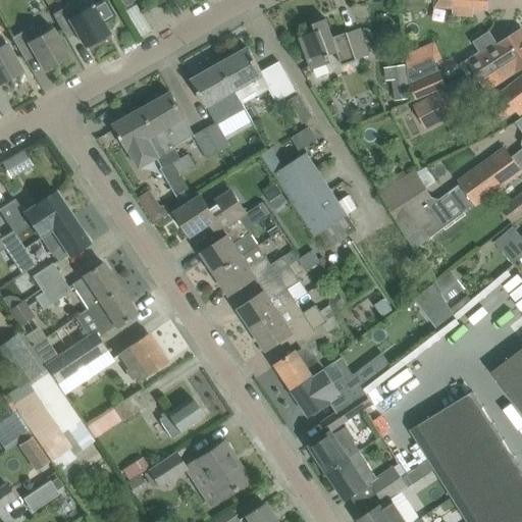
[(77,13),(71,3),(52,14),(65,38),(66,37),(64,33),(73,28),(84,46),(107,33),(101,22),(112,16),(103,0),(101,0),(92,5),(92,4),(90,5),(91,6),(77,13)]
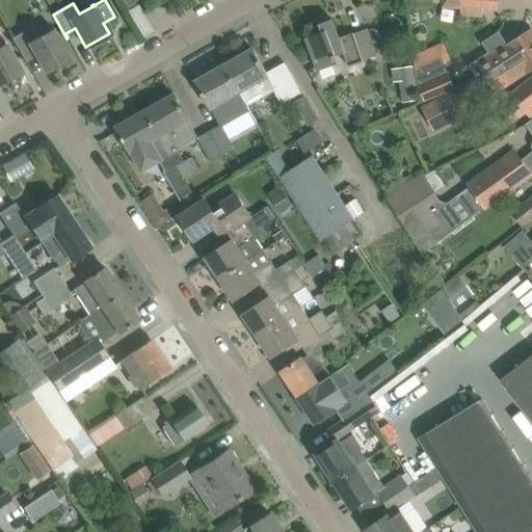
[(118,0),(125,9),(126,9),(126,8),(132,4),(135,1),(134,0),(118,0)]
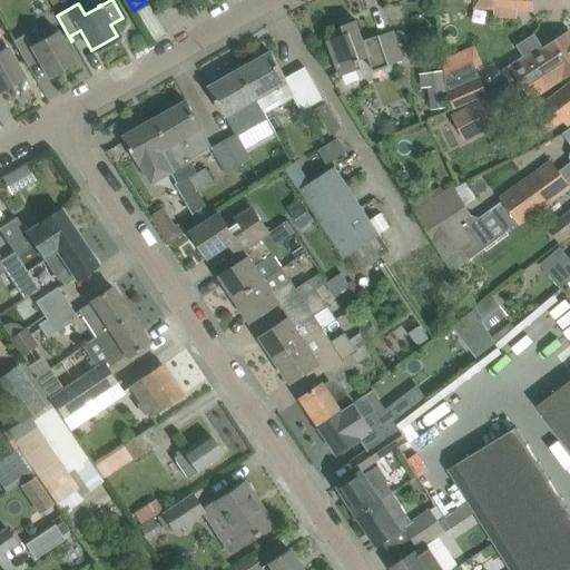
[(474,0),(474,7),(495,8),(532,10),(532,0),(474,0)]
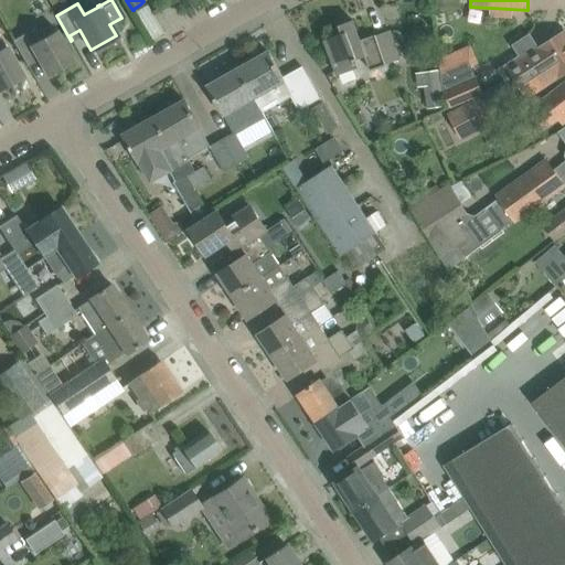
[(148,6),(136,12),(151,40),(164,33),(148,6)]
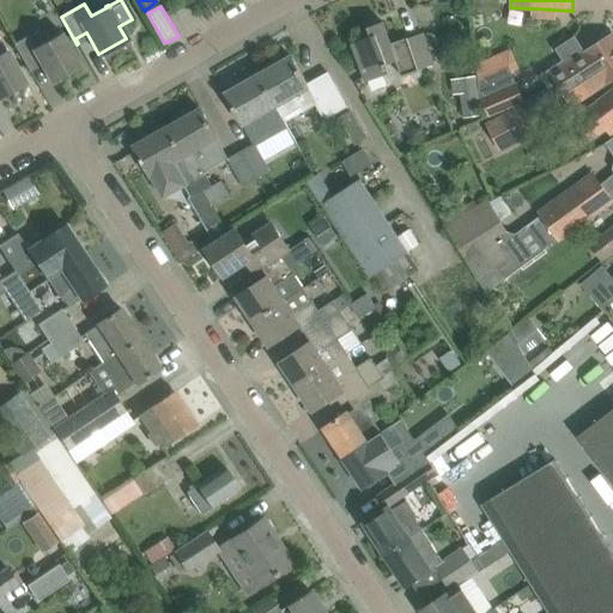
[(352,43),(360,66),(366,82),(390,73),(388,65),(396,61),(399,70),(401,77),(434,65),(431,56),(423,34),(407,38),(390,44),(383,22),(368,28),(370,36),(352,43)]
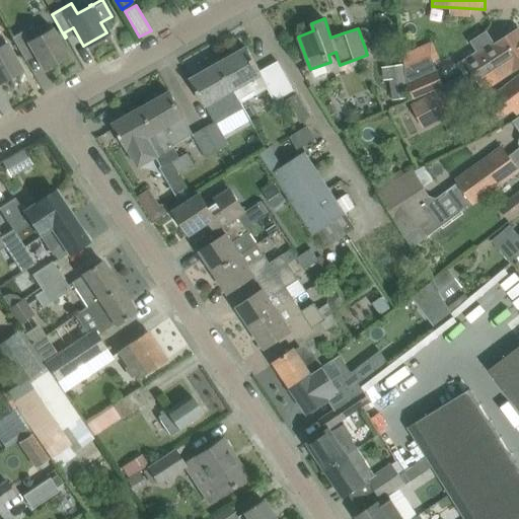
[(11,38),(15,44),(25,61),(26,60),(23,56),(33,51),(44,69),(66,56),(48,23),(34,31),(31,26),(11,38)]
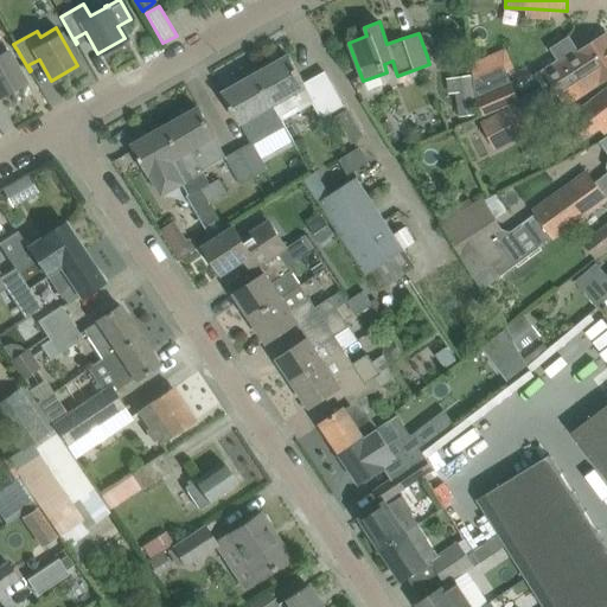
[(545,74),(551,82),(567,106),(606,80),(606,34),(545,74)]
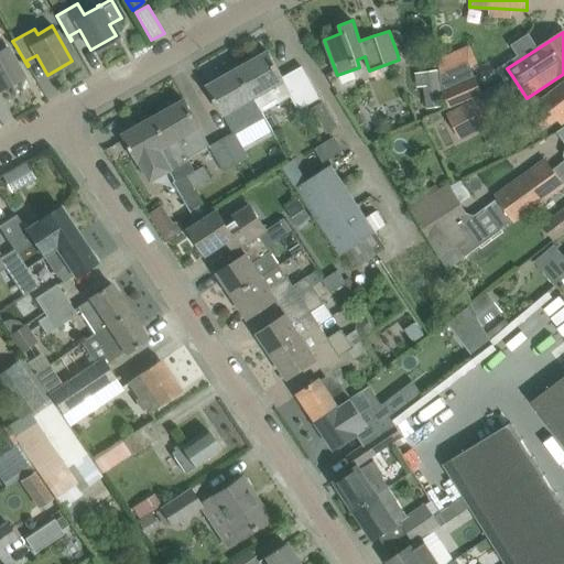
[(0,88),(23,76),(0,36),(0,88)]
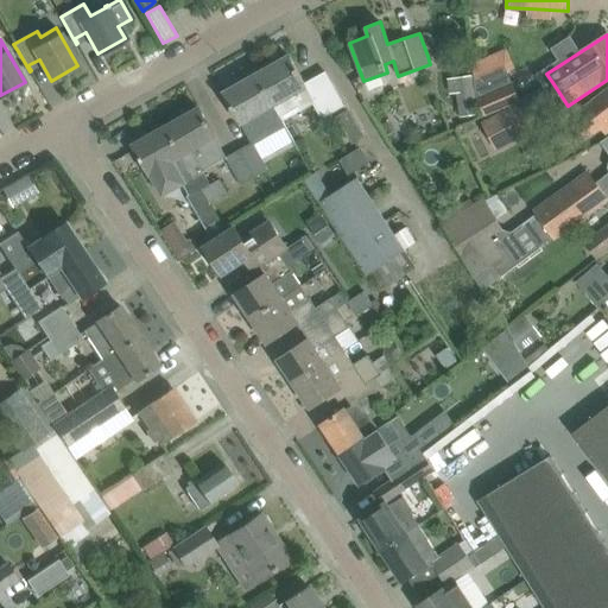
[(519,102),(519,101),(499,52),(473,64),(477,99),(485,116),(519,102)]
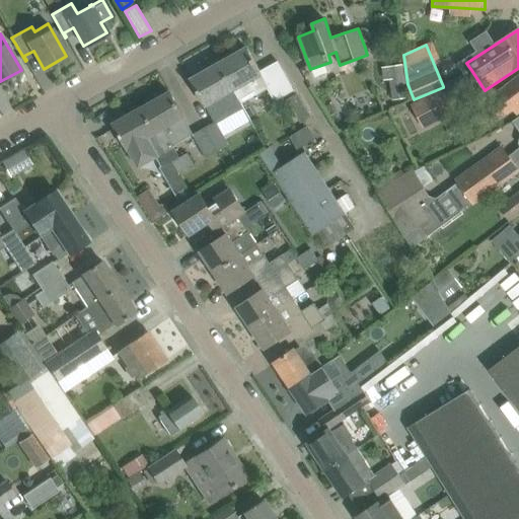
[(247,49),(219,65),(241,102),(268,88),(275,100),(293,90),(278,63),(262,72),(247,49)]
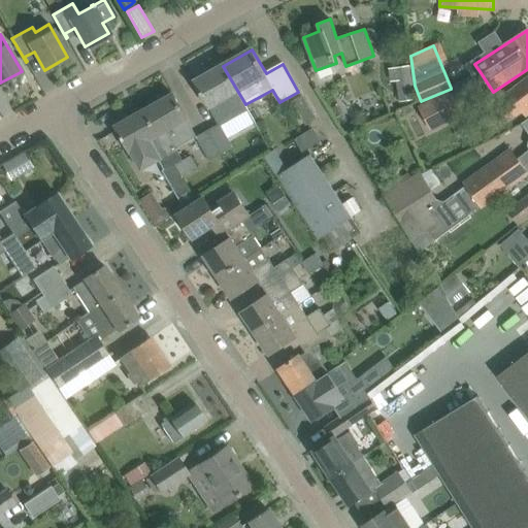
[(472,61),(465,65),(472,75),(480,71),(474,64),(472,61)]
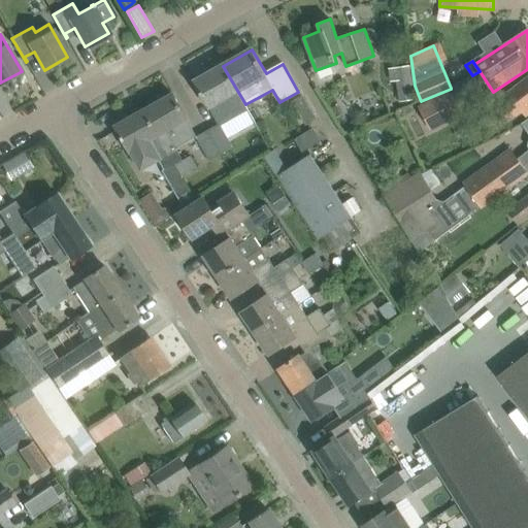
[(245,104),(223,66),(195,81),(208,107),(209,106),(218,121),(228,114),(231,120),(248,110),(245,104)]
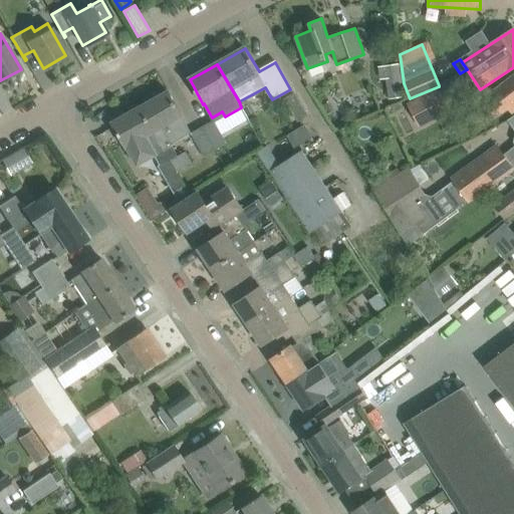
[(386,79),(388,87),(389,98),(404,96),(399,64),(378,66),(380,80),(386,79)]
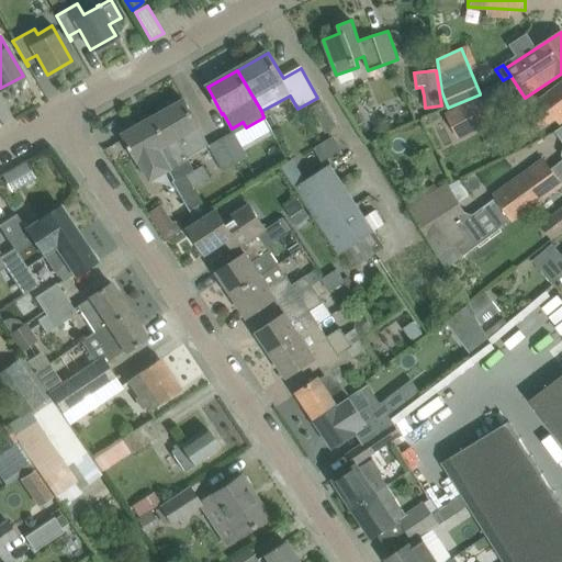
[(503,80),(480,93),(480,94),(487,108),(510,96),(503,80)]
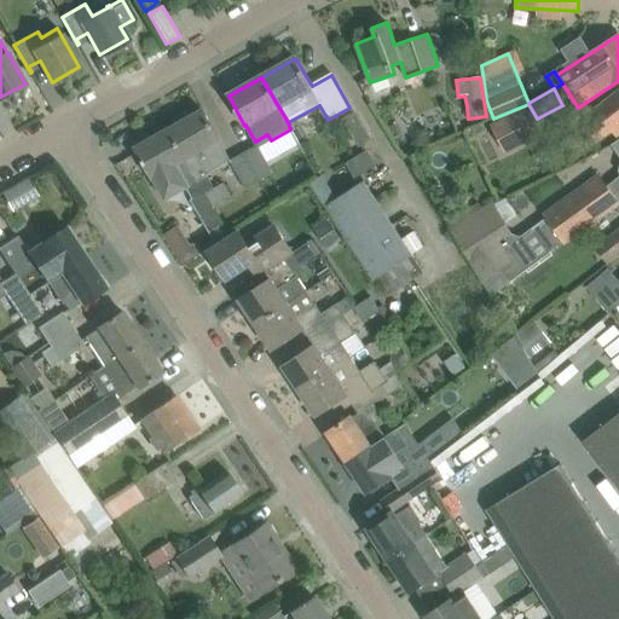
[(618,90),(607,99),(595,109),(602,120),(576,139),(584,151),(612,131),(617,138),(618,134),(618,90)]
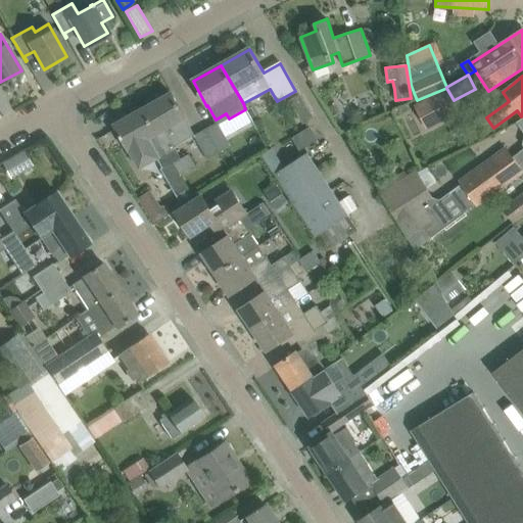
[(415,105),(427,130),(458,114),(444,90),(415,105)]
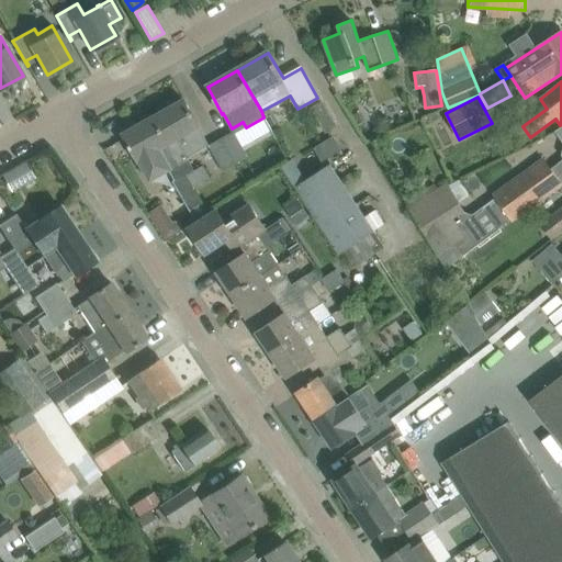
[(184,100),(154,117),(179,164),(187,159),(188,159),(186,154),(208,142),(199,127),(194,120),(184,100)]
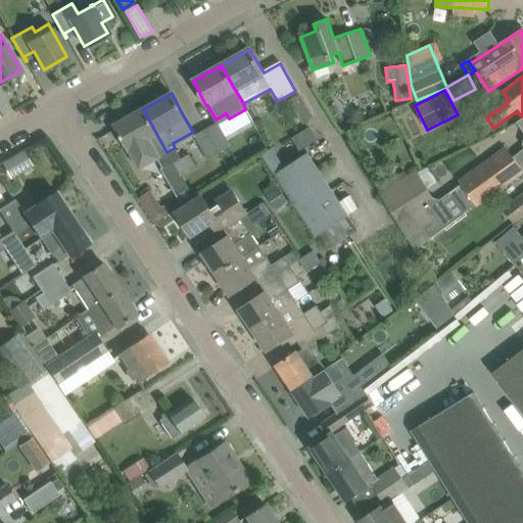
[(289,101),(303,124),(315,116),(300,94),(289,101)]
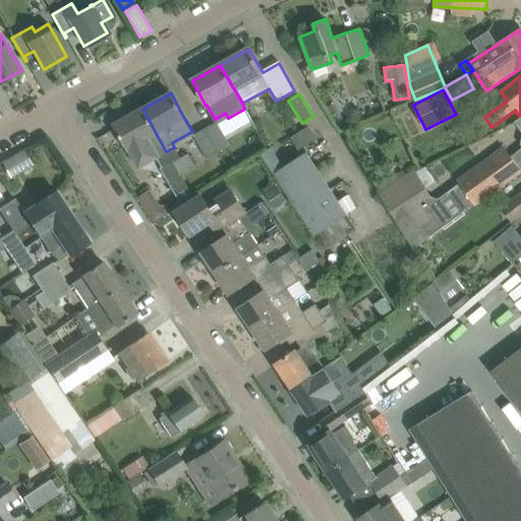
[(159,158),(186,206),(194,199),(182,180),(179,175),(173,163),(180,159),(174,148),(173,148),(166,152),(142,109),(128,117),(127,115),(117,120),(118,122),(114,125),(128,150),(139,168),(159,158)]
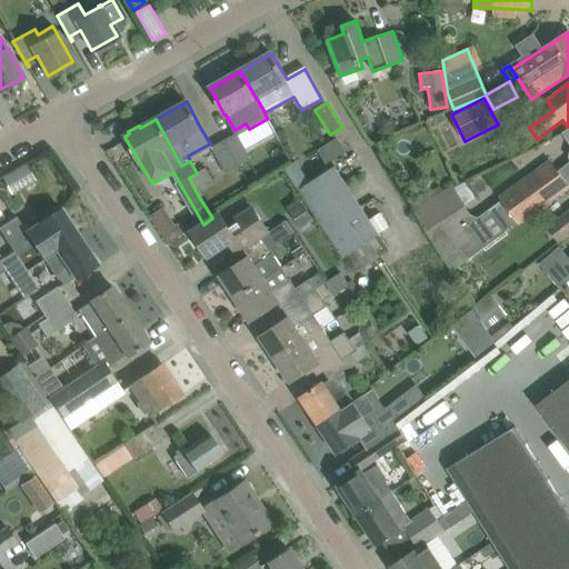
[(237,133),(223,140),(238,167),(251,159),(237,133)]
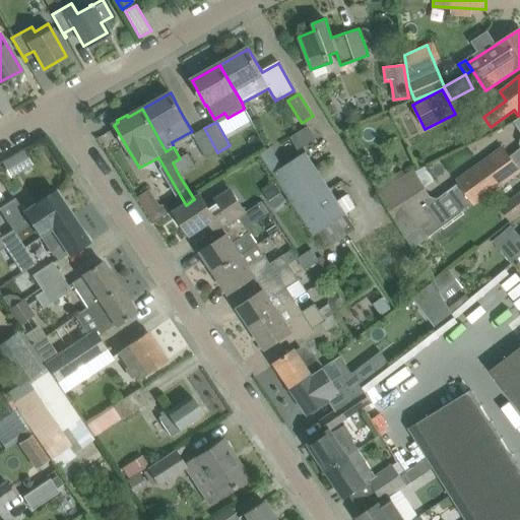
[(290,137),(299,151),(318,140),(309,126),(290,137)]
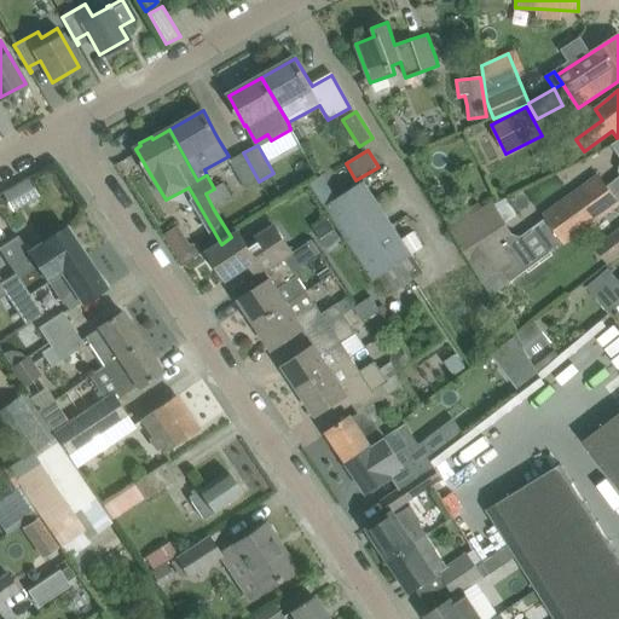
[(259,181),(243,152),(230,161),(246,189),(259,181)]
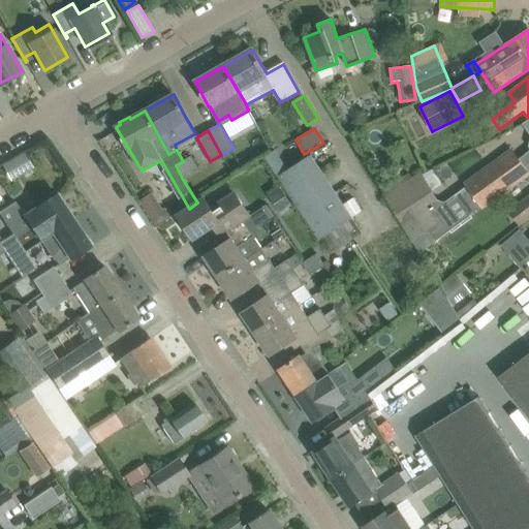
[(438,200),(428,207),(438,223),(430,229),(436,241),(470,217),(469,215),(480,207),(481,209),(504,192),(528,174),(528,144),(528,146),(528,152),(519,160),(512,151),(465,185),(466,187),(445,203),(438,200)]
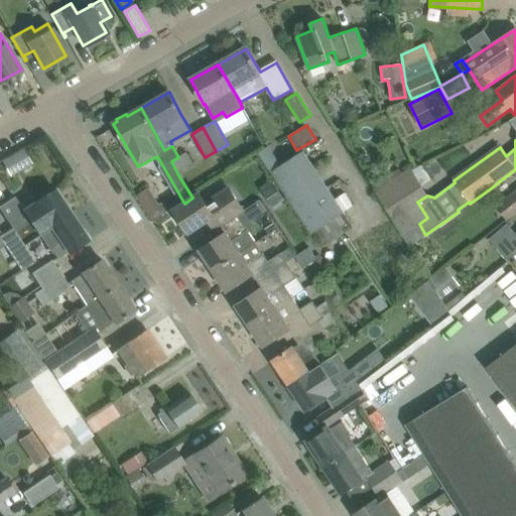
[(12,156),(20,169),(30,163),(23,150),(12,156)]
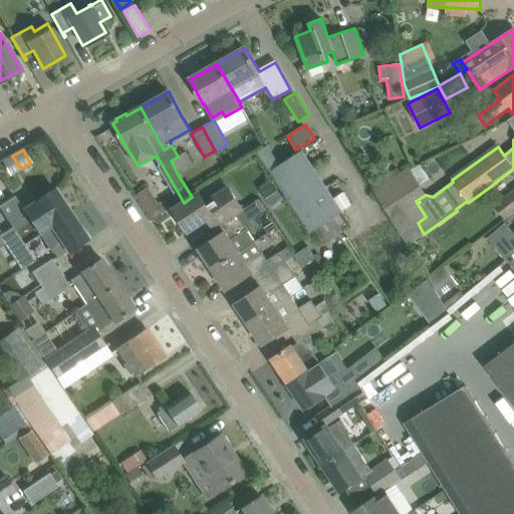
[(171,161),(177,173),(192,164),(186,152),(178,157),(171,161)]
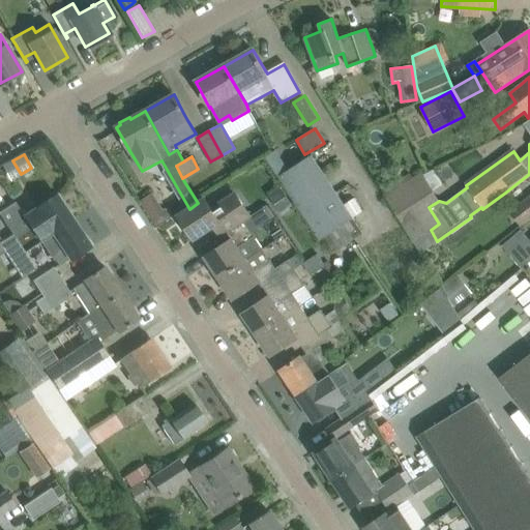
[(318,240),(324,237),(343,224),(344,224),(352,217),(344,205),(312,156),(277,178),(318,240)]
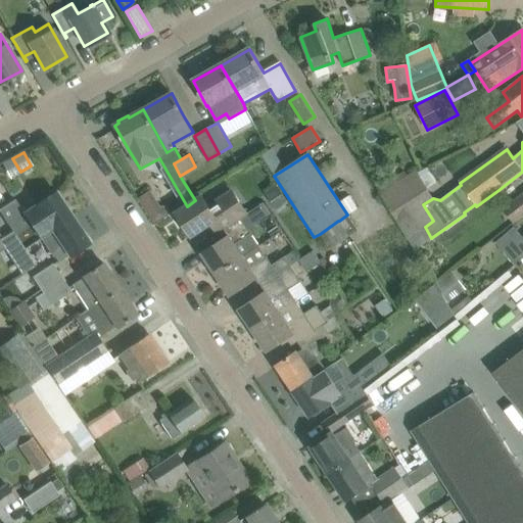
[(406,172),(377,188),(415,248),(431,238),(425,227),(433,221),(423,204),(433,198),(417,170),(408,176),(406,172)]
